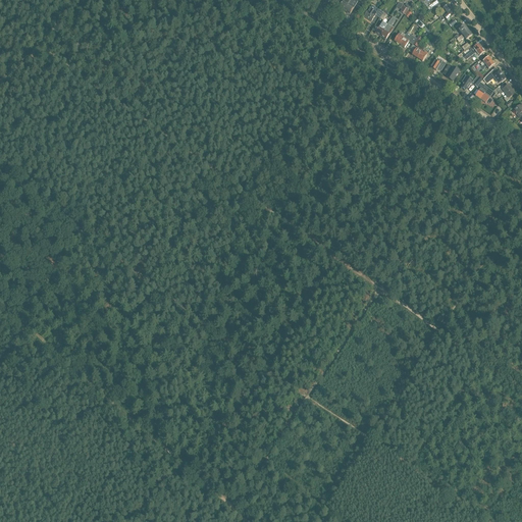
[(344,0),(344,2),(340,8),(341,8),(341,9),(342,10),(343,10),(345,11),(349,5),(351,2),(348,0),(344,0)]
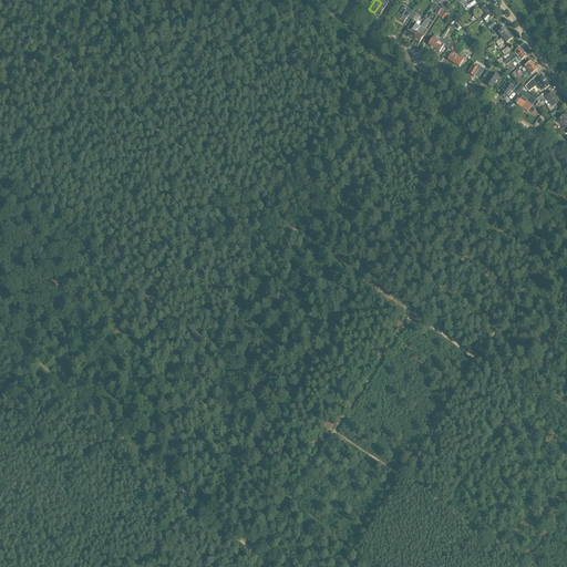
[(385,10),(389,13),(395,4),(391,1),(385,8),(387,9),(385,10)]
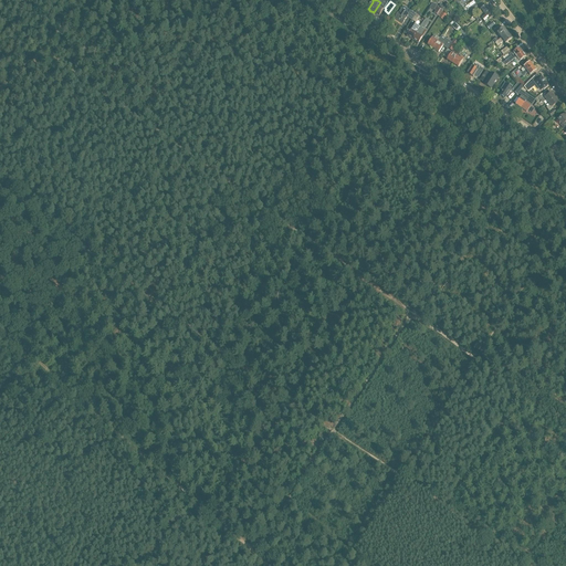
[(468,10),(475,4),(473,1),(465,8),(468,10)]
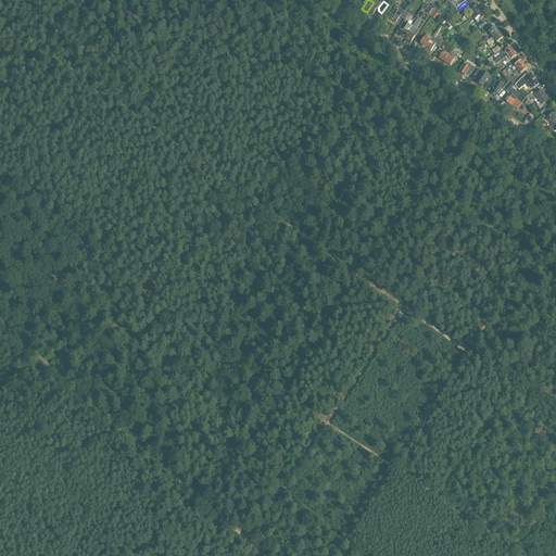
[(371,5),(367,12),(373,15),(377,9),(371,5)]
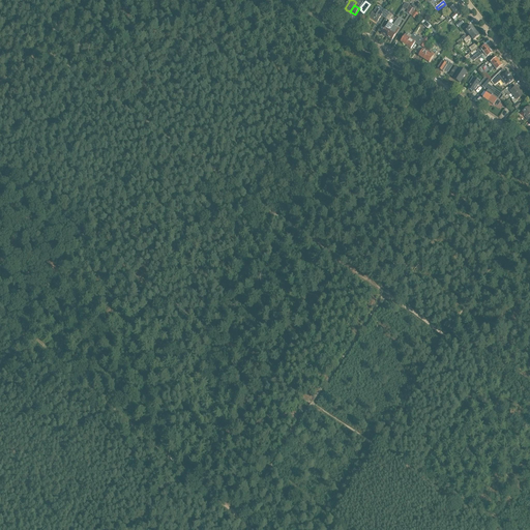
[(453,15),(459,10),(455,5),(449,9),(453,15)]
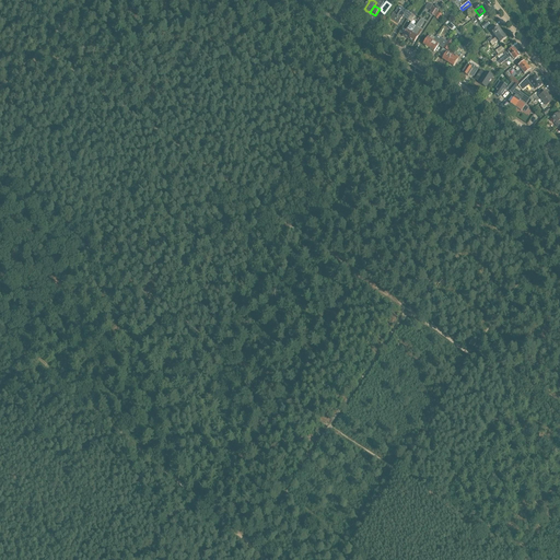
[(430,13),(434,16),(439,11),(432,7),(430,10),(431,11),(430,13)]
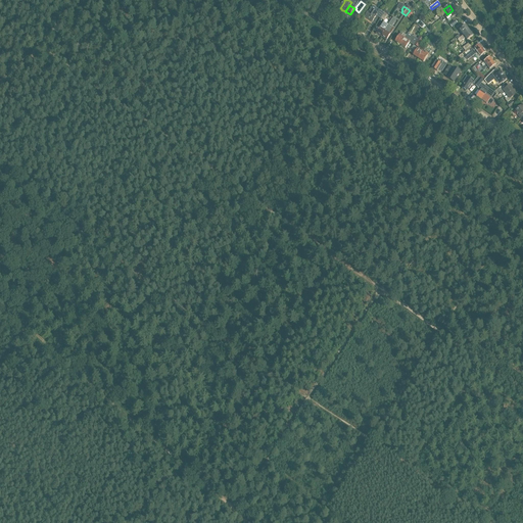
[(372,22),(378,13),(371,8),(365,17),(372,22)]
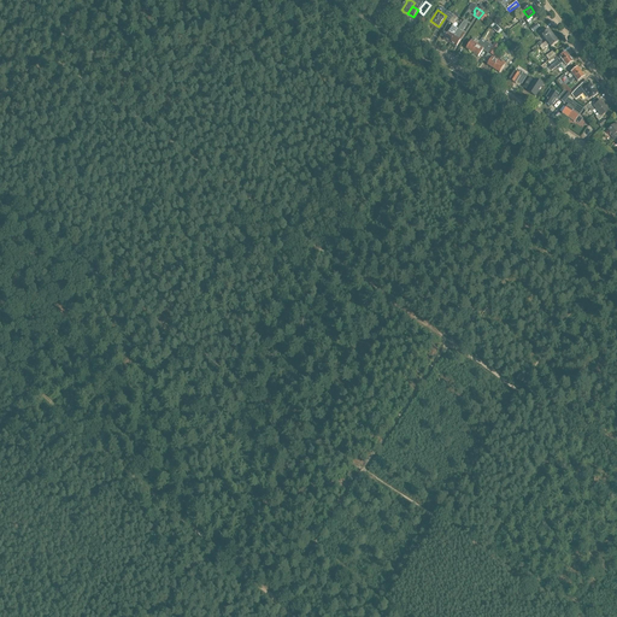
[(533,23),(539,18),(534,12),(528,17),(524,19),(521,22),(523,25),(527,23),(529,25),(533,23)]
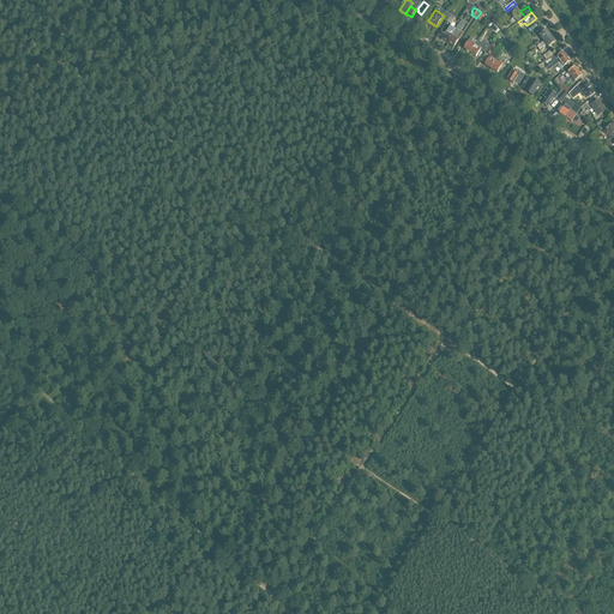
[(452,37),(447,43),(455,47),(458,40),(462,34),(459,32),(463,26),(459,25),(456,30),(452,37)]
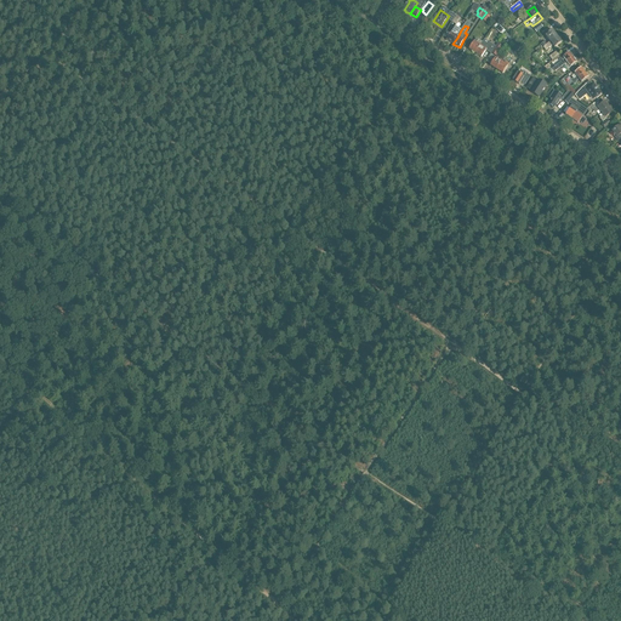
[(451,33),(446,40),(453,44),(457,38),(461,30),(457,29),(456,27),(453,33),(451,33)]
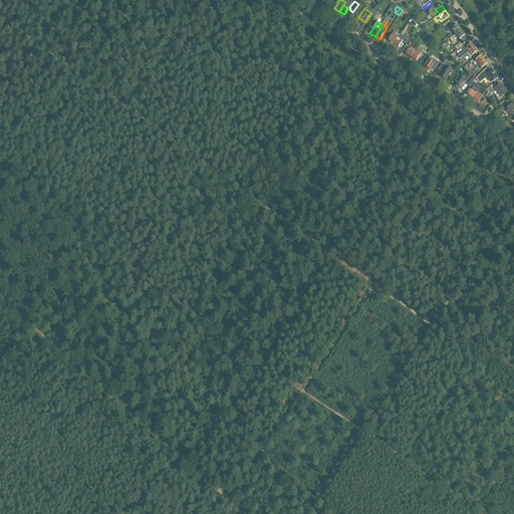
[(458,25),(452,30),(456,34),(461,30),(458,25)]
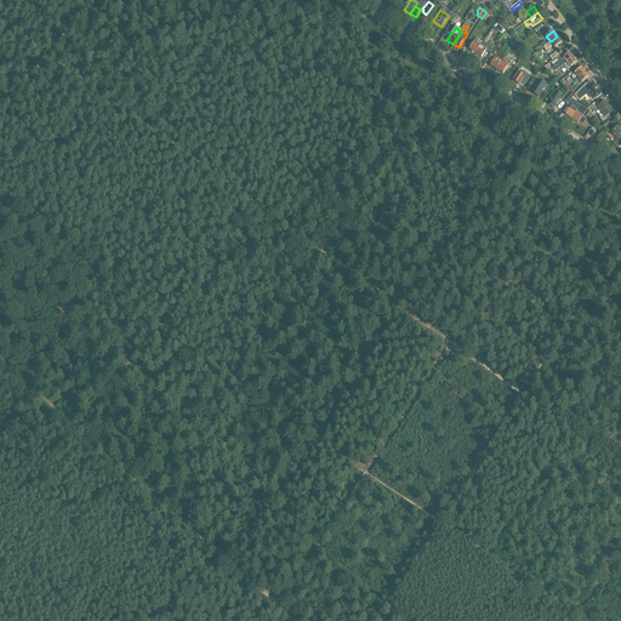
[(547,44),(543,47),(546,51),(553,45),(556,47),(562,43),(557,36),(551,41),(547,44)]
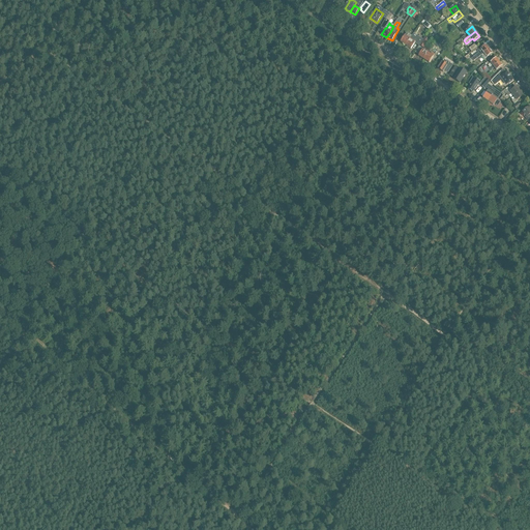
[(405,35),(401,42),(406,46),(410,39),(412,36),(412,35),(411,35),(409,33),(408,34),(407,33),(405,35)]
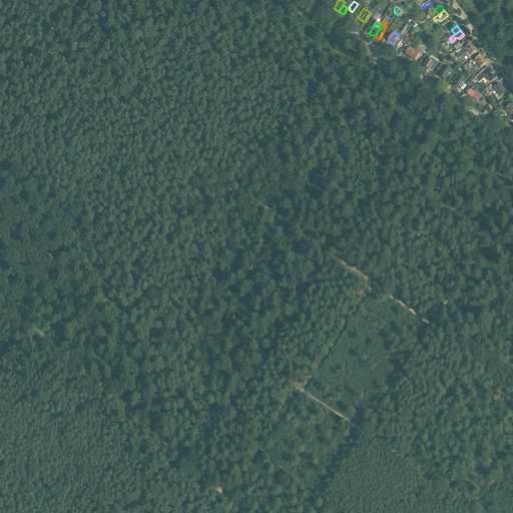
[(397,38),(393,44),(398,47),(402,42),(402,41),(404,43),(407,38),(404,36),(403,37),(399,34),(399,35),(397,38)]
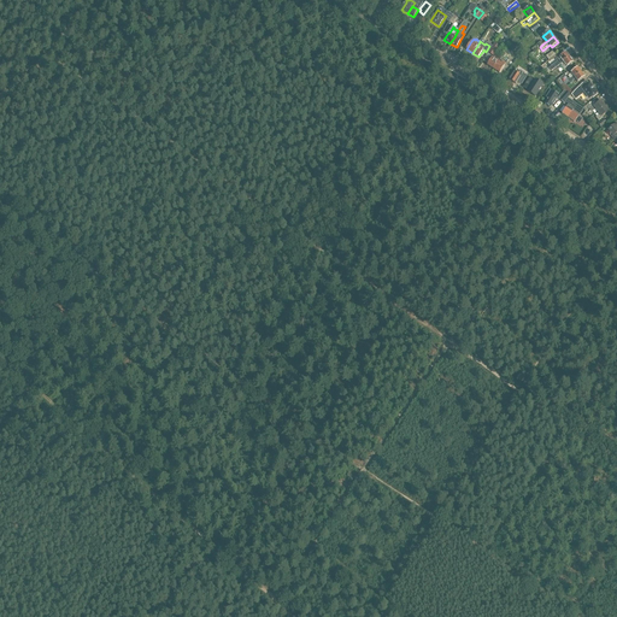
[(517,45),(513,41),(509,47),(507,50),(506,48),(505,52),(510,54),(512,50),(513,51),(517,45)]
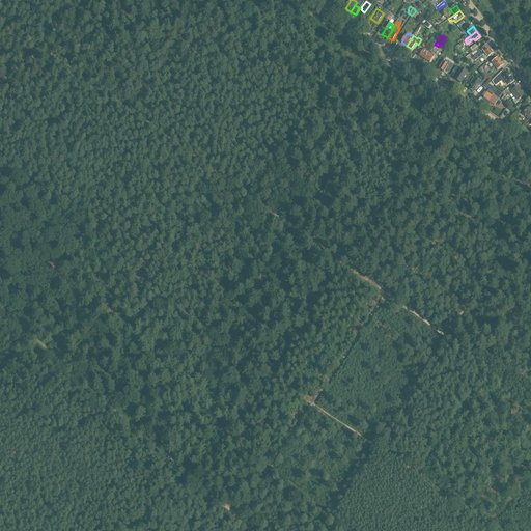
[(426,37),(420,46),(424,48),(429,39),(426,37)]
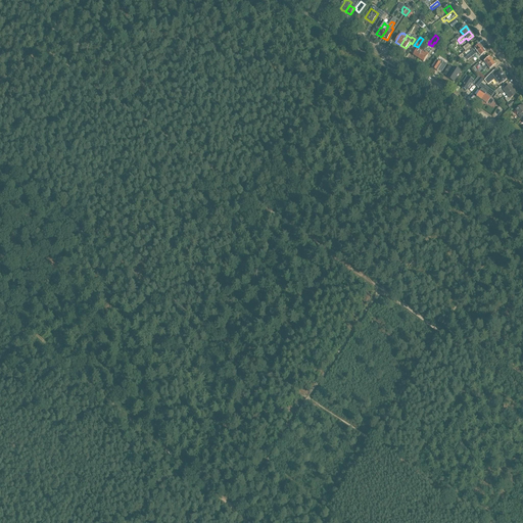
[(472,48),(466,53),(468,56),(466,58),(468,60),(469,59),(471,57),(473,56),(475,54),(483,48),(480,44),(473,50),(472,48)]
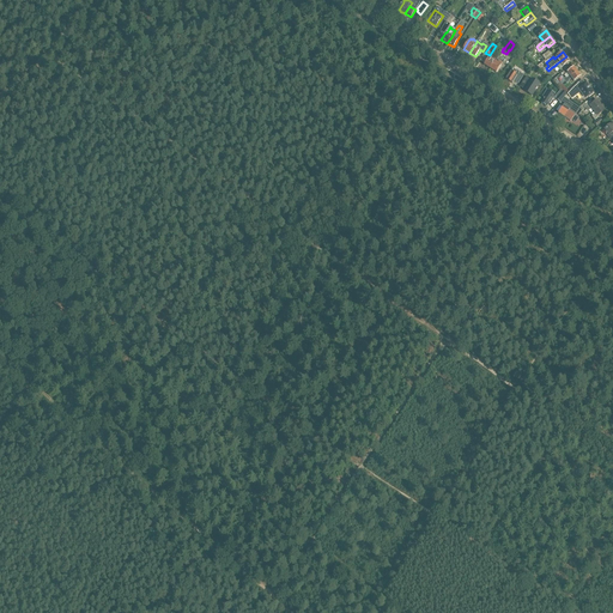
[(557,64),(560,68),(563,67),(570,61),(566,56),(557,64)]
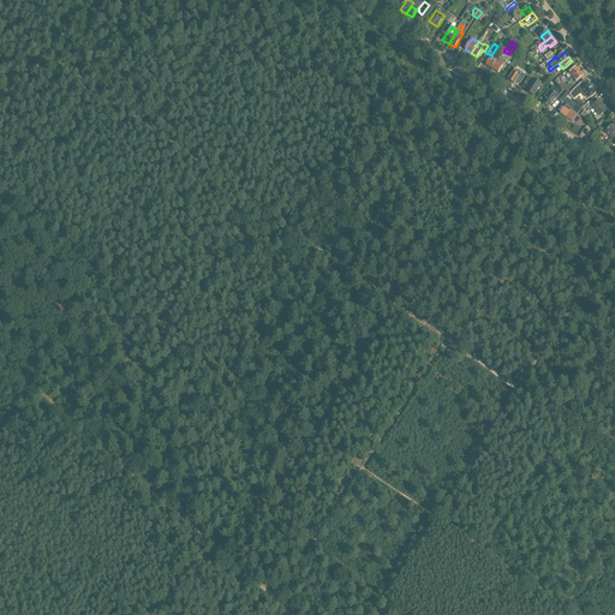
[(491,70),(497,61),(490,58),(485,65),(491,70)]
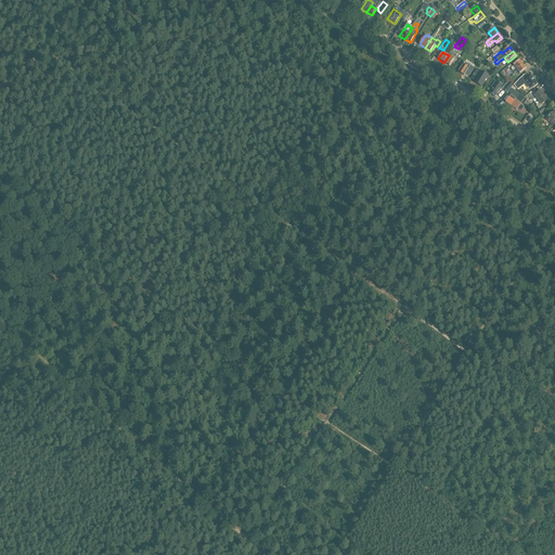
[(449,55),(443,63),(450,66),(454,59),(455,57),(452,55),(451,57),(449,55)]
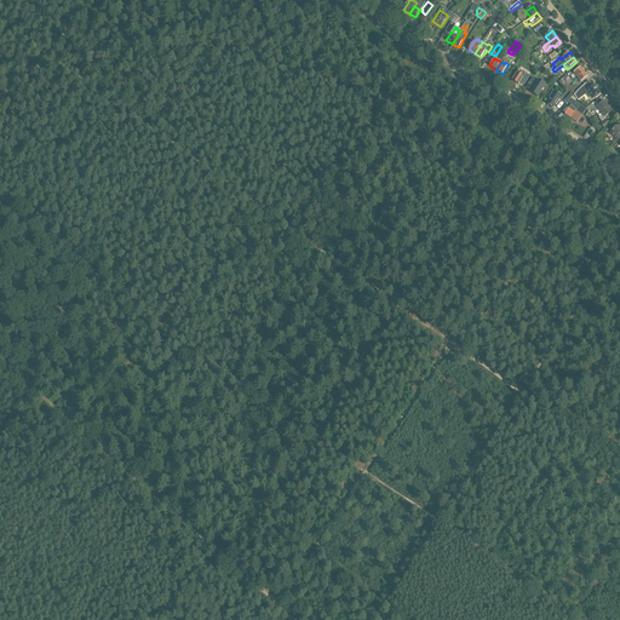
[(573,78),(563,86),(566,89),(568,86),(572,82),(584,73),(581,68),(574,73),(574,74),(572,76),(573,78)]
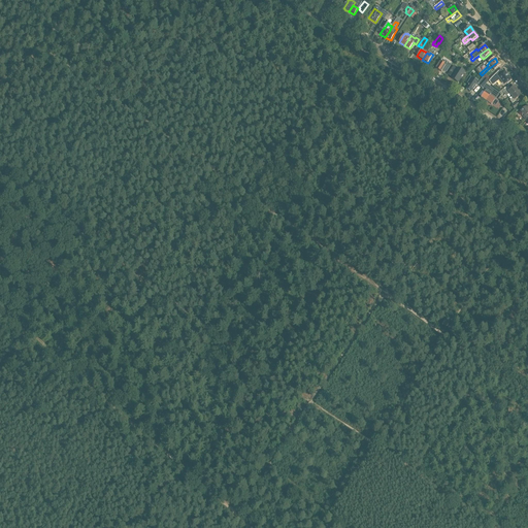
[(438,64),(436,68),(439,71),(441,72),(442,70),(447,72),(451,65),(448,63),(444,61),(443,62),(442,64),(441,63),(440,62),(438,64)]
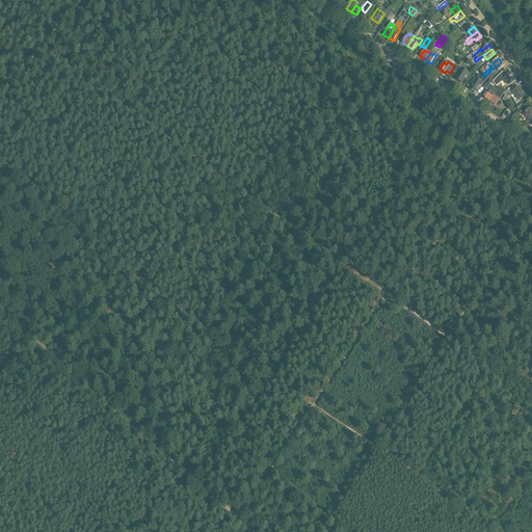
[(501,62),(490,71),(491,73),(494,71),(494,70),(496,68),(499,71),(504,67),(501,62)]
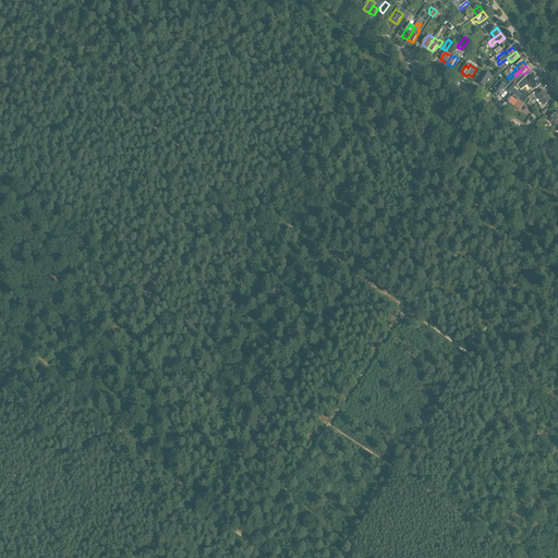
[(484,73),(481,71),(480,70),(475,75),(480,79),(477,83),(484,87),(492,76),(484,72),(484,73)]
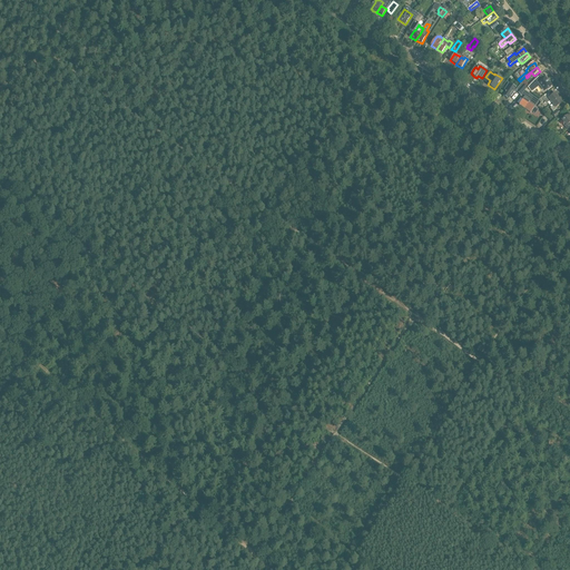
[(533,84),(528,89),(532,94),(539,88),(542,92),(543,90),(544,92),(548,90),(548,91),(552,88),(551,88),(552,87),(546,78),(541,81),(539,78),(533,84)]
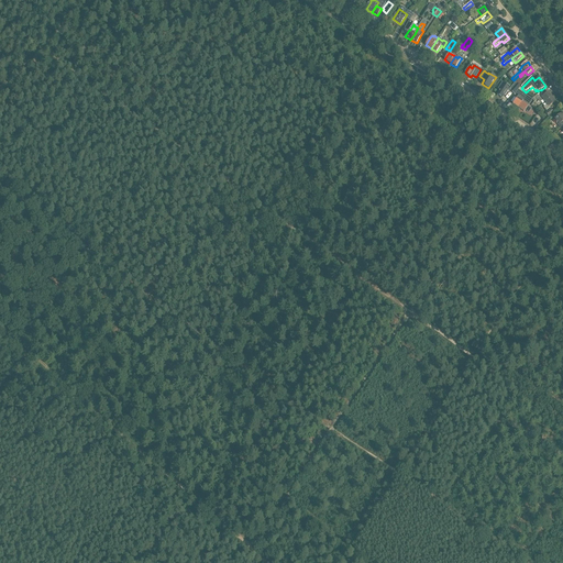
[(506,96),(508,90),(507,90),(509,87),(503,83),(498,89),(500,90),(497,95),(501,98),(505,95),(506,96)]
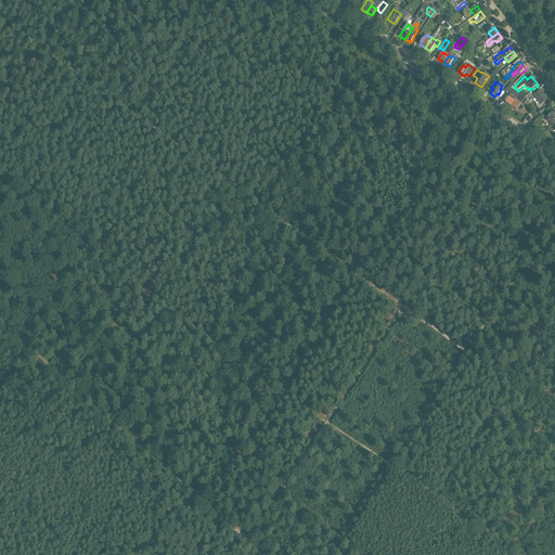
[(508,81),(502,88),(506,93),(510,89),(511,88),(513,86),(511,84),(508,81)]
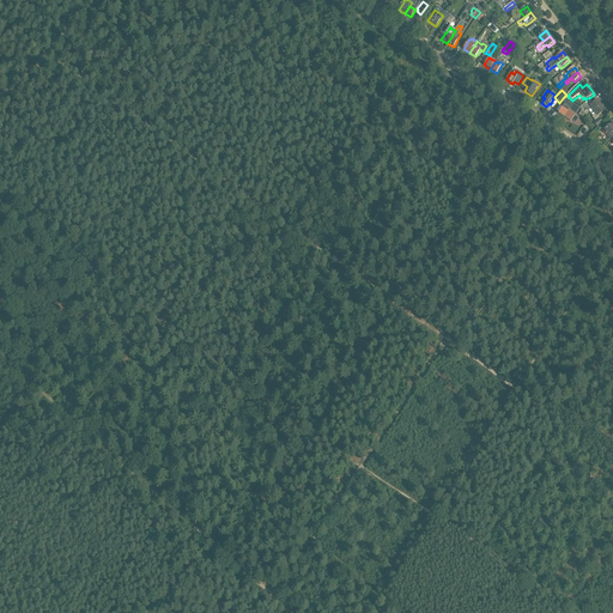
[(565,104),(559,114),(565,117),(574,104),(568,99),(564,103),(565,104)]
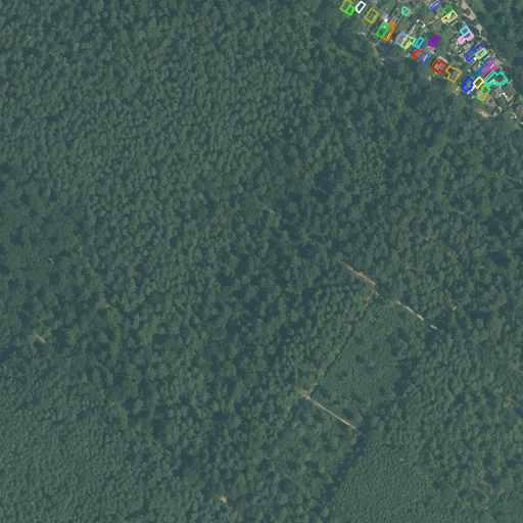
[(494,92),(496,95),(500,92),(502,95),(505,93),(507,95),(513,90),(510,86),(504,90),(503,90),(502,91),(500,88),(494,92)]
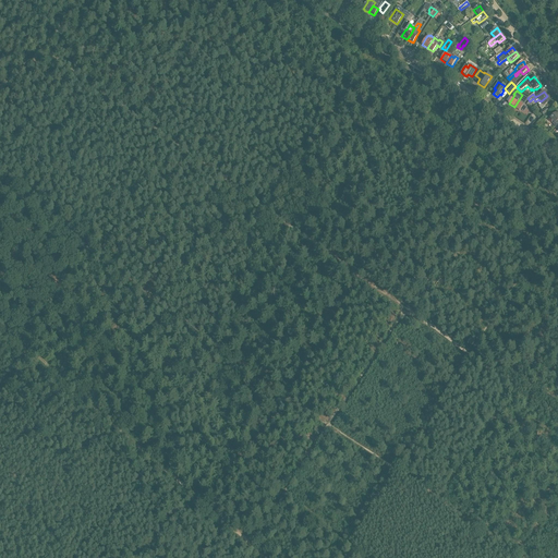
[(522,95),(514,107),(520,111),(523,105),(524,104),(528,98),(522,95)]
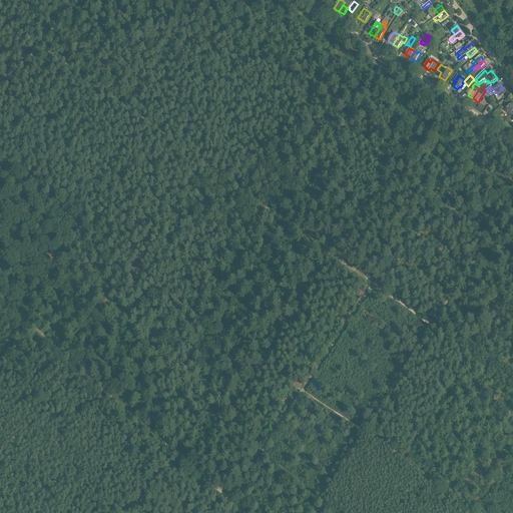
[(499,95),(496,97),(498,100),(501,98),(501,97),(506,92),(503,88),(497,93),(499,95)]
